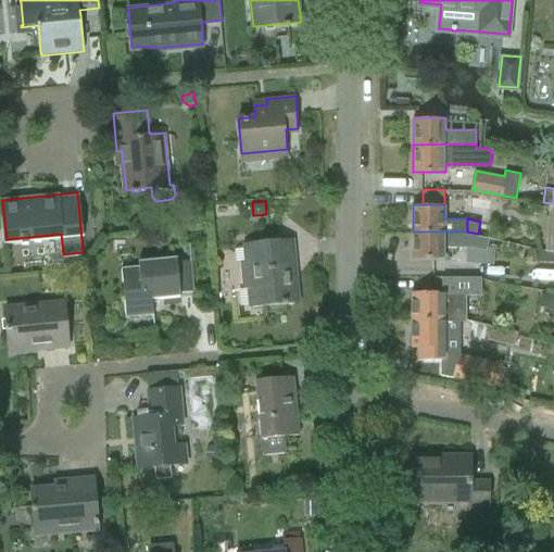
[(486,248),(489,237),(478,234),(467,231),(413,231),(413,259),(435,259),(444,259),(444,246),(473,246),(486,248)]
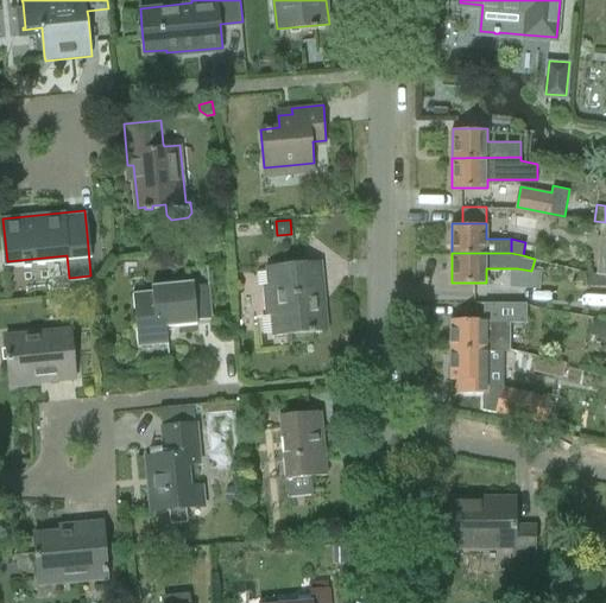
[(327,328),(321,260),(269,265),(270,284),(264,285),(266,312),(272,312),(275,334),(327,328)]
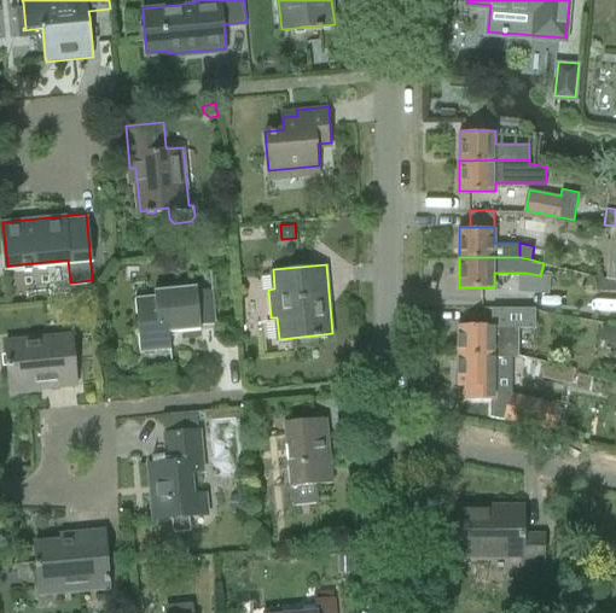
[(599,274),(598,289),(615,289),(615,278),(608,276),(599,274)]
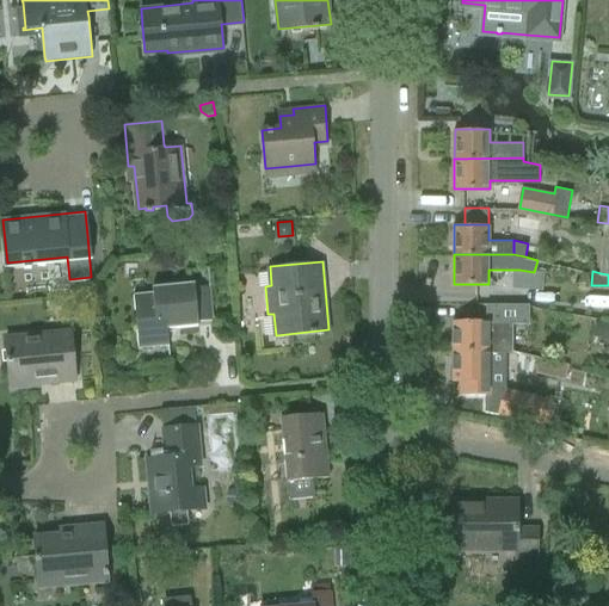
[(196,284),(195,280),(153,284),(154,290),(135,291),(137,323),(140,347),(170,344),(168,327),(200,323),(198,319),(214,317),(210,284),(196,284)]
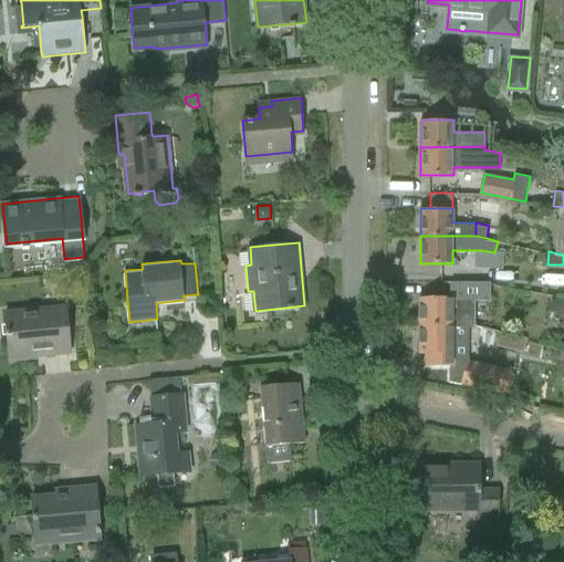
[(420,297),(420,324),(459,324),(474,324),(474,310),(474,297),(490,297),(490,281),(451,281),(451,297),(442,297),(420,297)]
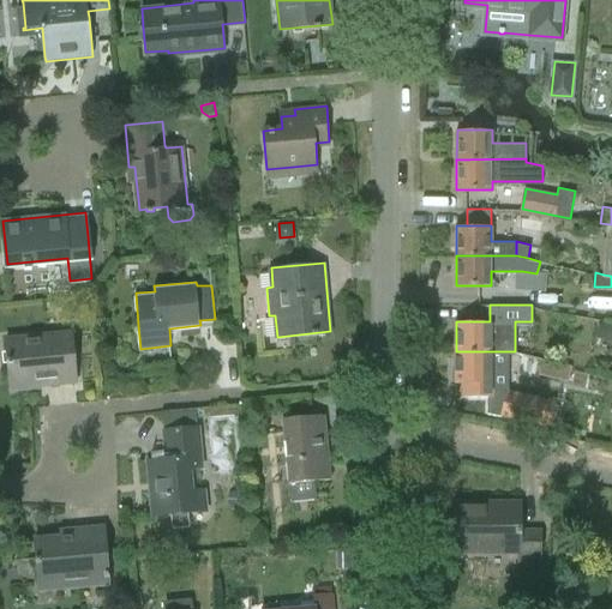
[(611,324),(599,321),(595,336),(611,339),(611,324)]
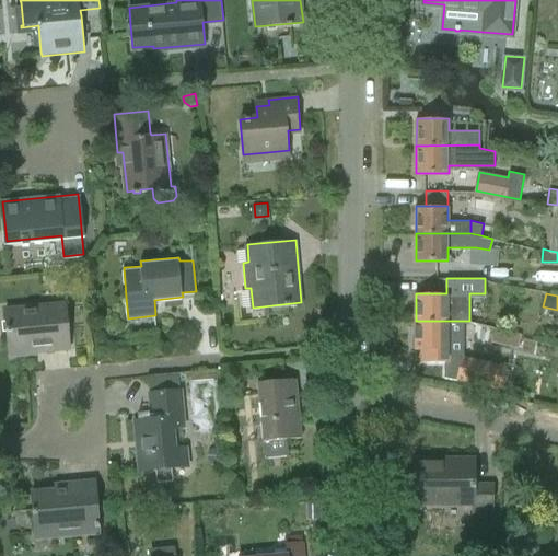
[(10,352),(70,347),(68,325),(65,302),(6,308),(10,352)]
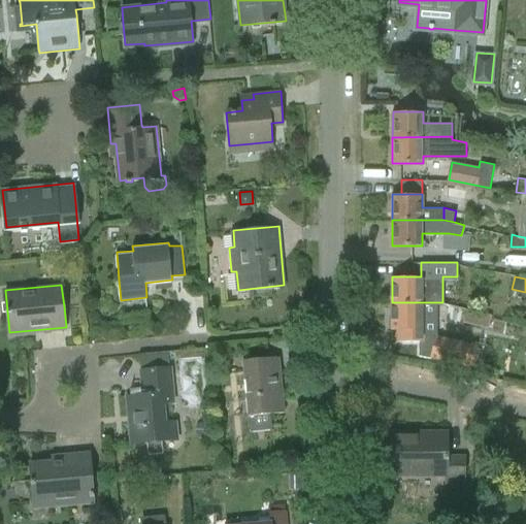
[(392,302),(391,328),(396,328),(396,340),(420,340),(420,355),(471,365),(477,342),(437,334),(437,302),(428,302),(392,302)]
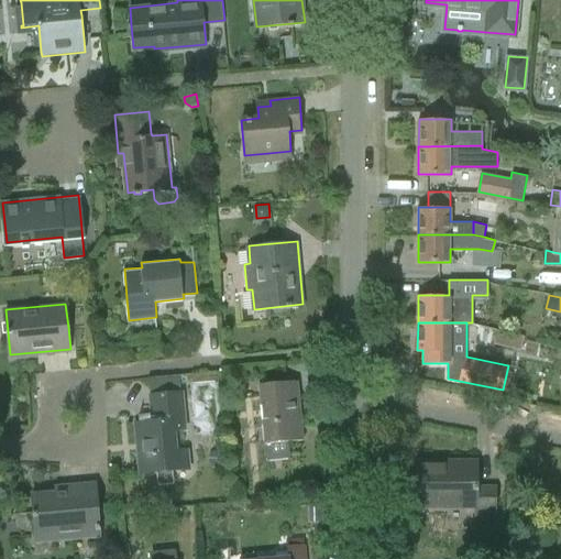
[(495,339),(495,342),(521,348),(523,344),(525,336),(525,335),(497,328),(495,339)]
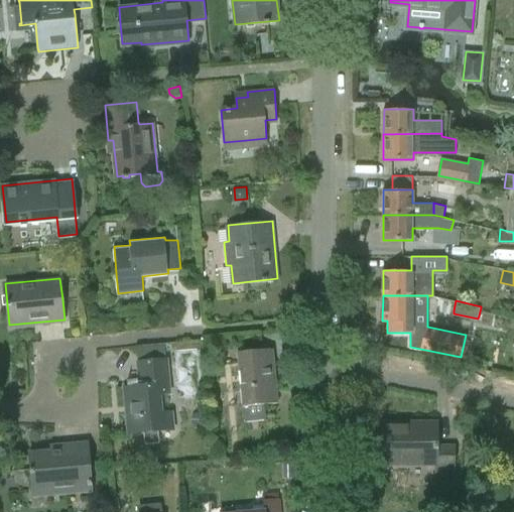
[(139,358),(166,355),(165,342),(137,345),(139,358)]
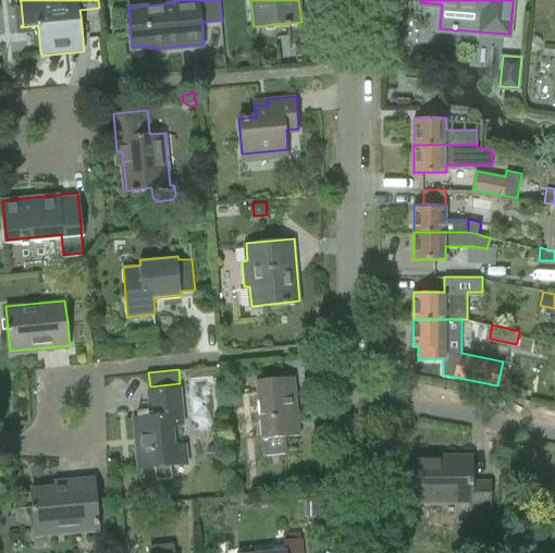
[(295,376),(257,379),(259,401),(262,438),(285,435),(300,433),(295,376)]
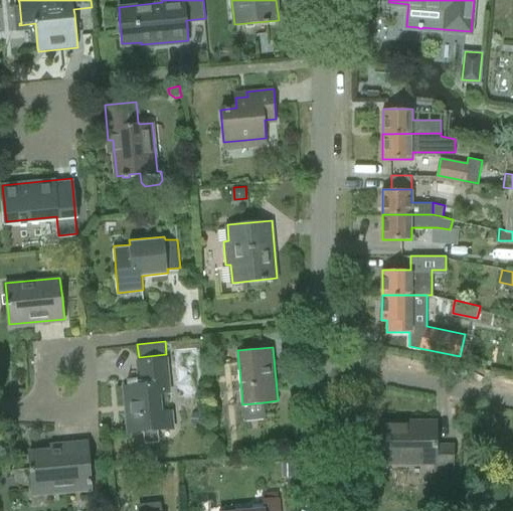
[(141,384),(124,385),(129,432),(144,430),(145,442),(159,440),(158,429),(164,428),(175,427),(173,408),(163,409),(161,391),(169,390),(168,377),(166,357),(138,360),(141,384)]
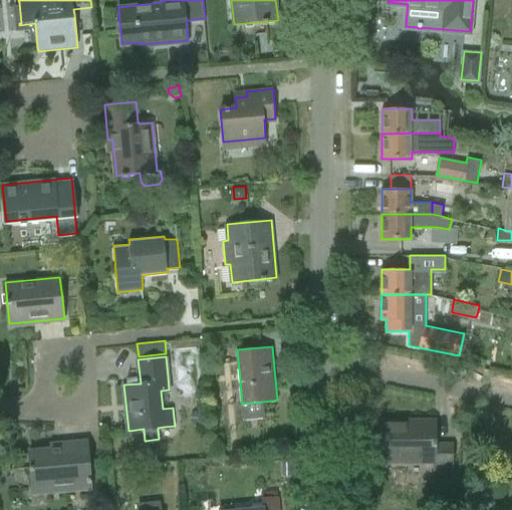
[(453,463),(453,443),(436,442),(436,420),(379,420),(379,461),(434,461),(434,470),(453,470),(453,463)]
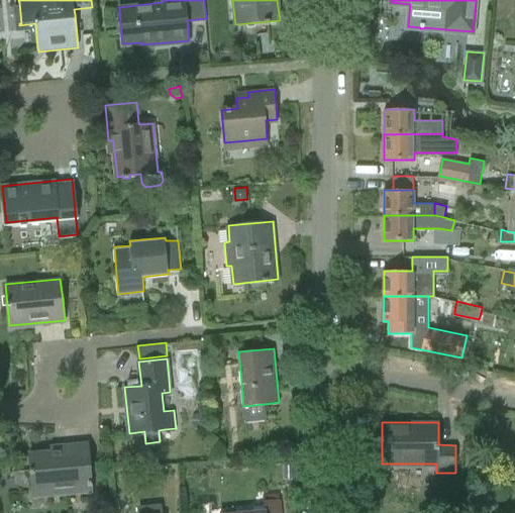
[(62,450),(29,452),(31,473),(32,490),(33,497),(93,492),(92,485),(90,463),(88,442),(61,444),(62,450)]
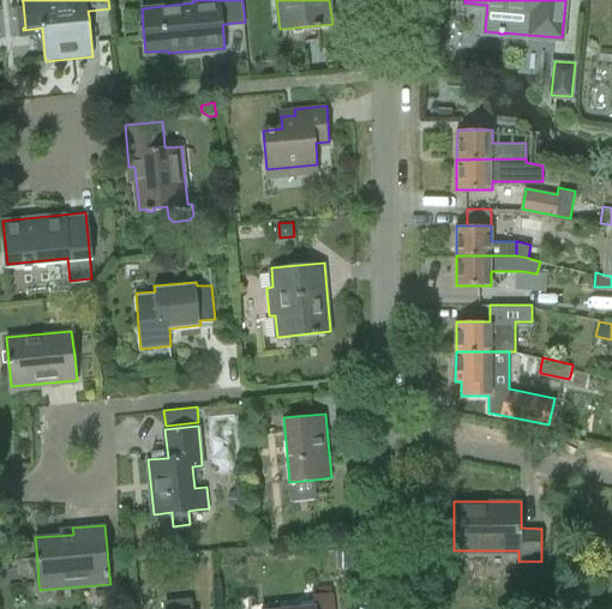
[(349,550),(337,550),(337,566),(349,566),(349,550)]
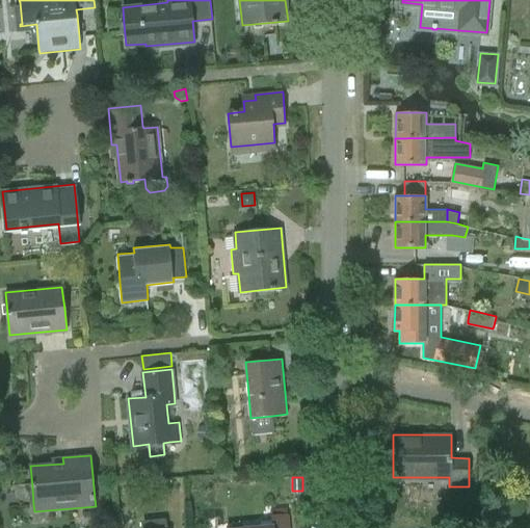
[(290,527),(289,513),(271,515),(272,519),(243,521),(243,527),(290,527)]
